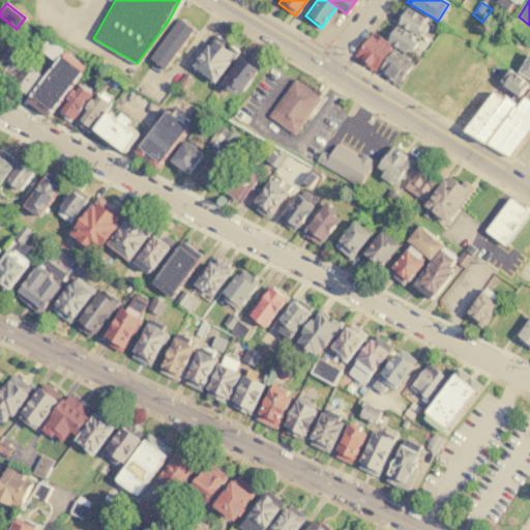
[(402,5),(425,20),(416,34),(392,21),(402,5)]
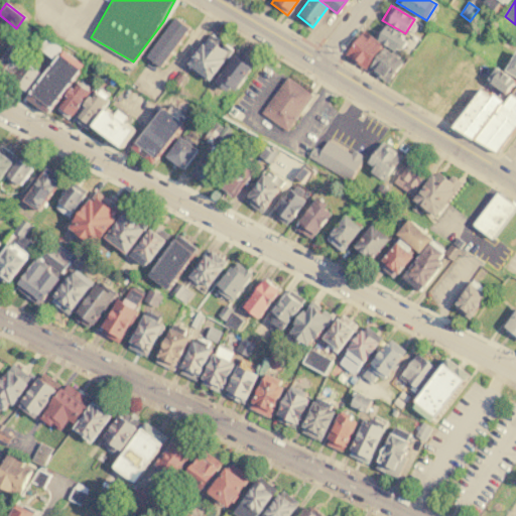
[(188,27),(161,67),(146,56),(173,17),(188,27)]
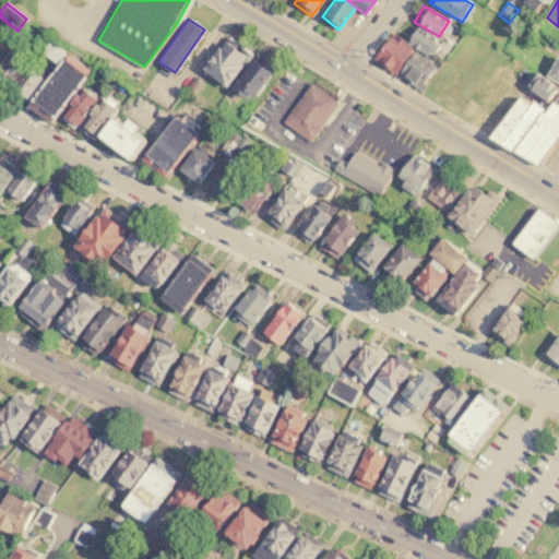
[(16,36),(26,24),(33,30),(24,42),(16,36)]
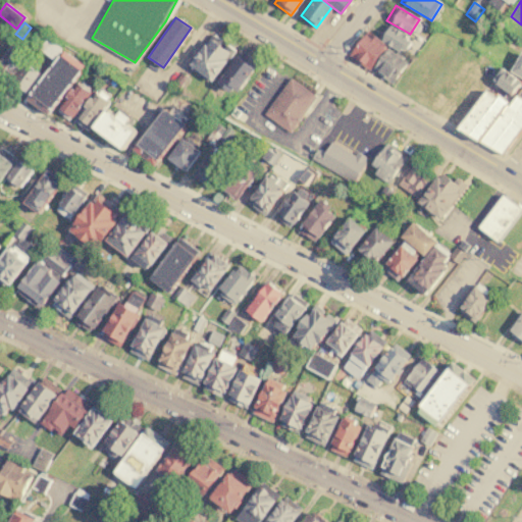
[(385,22),(407,36),(398,51),(376,38),(385,22)]
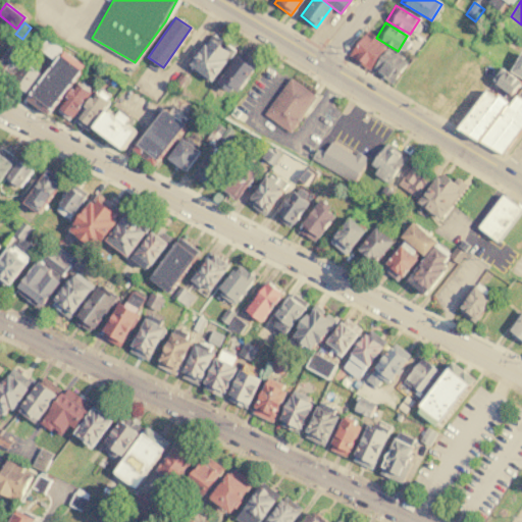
[(518,23),(521,27),(521,38),(518,44),(508,37),(518,23)]
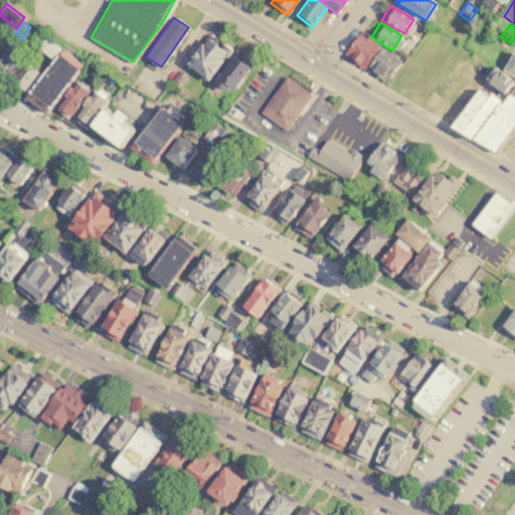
[(232,47),(210,79),(186,62),(207,31),(232,47)]
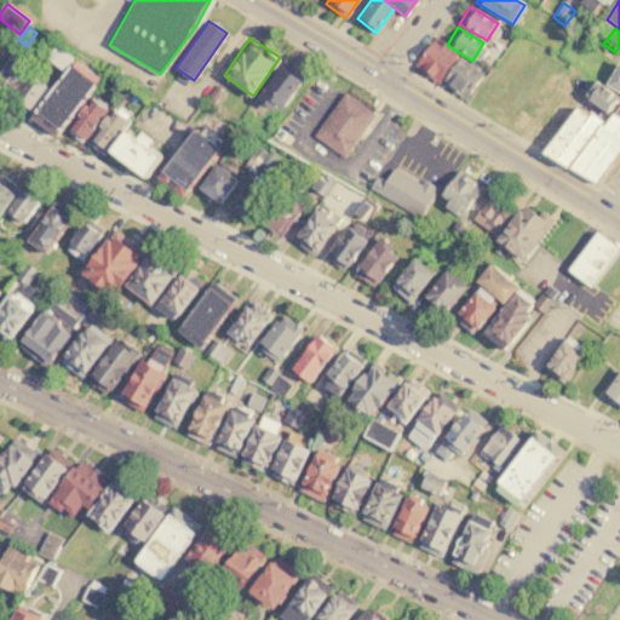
[(414,65),(431,41),(441,47),(445,44),(459,55),(438,82),(414,65)]
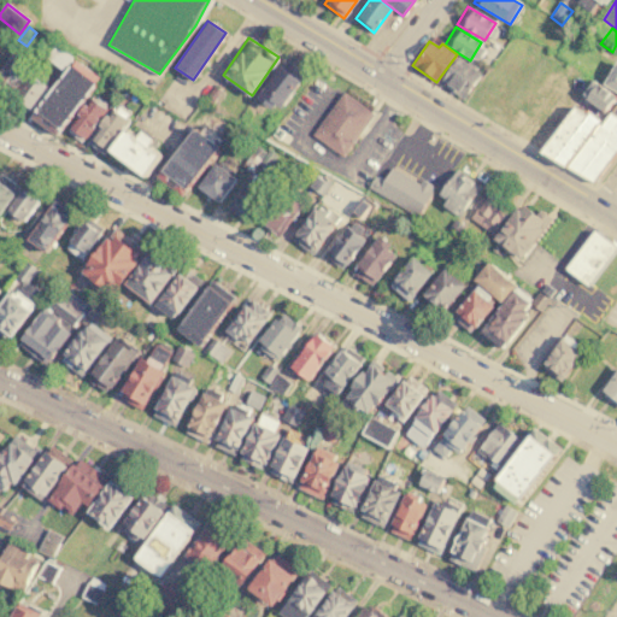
[(48,56),(57,43),(72,57),(64,68),(48,56)]
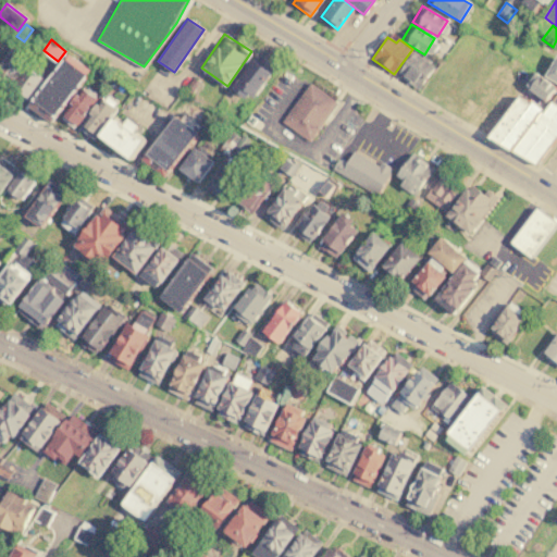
[(0,85),(0,60),(13,44),(25,52),(19,61),(25,66),(7,90),(0,85)]
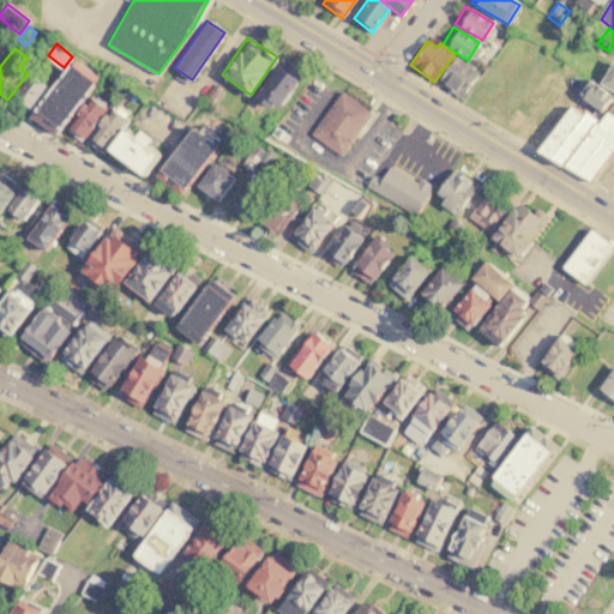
[(276,114),(253,98),(282,58),(304,73),(276,114)]
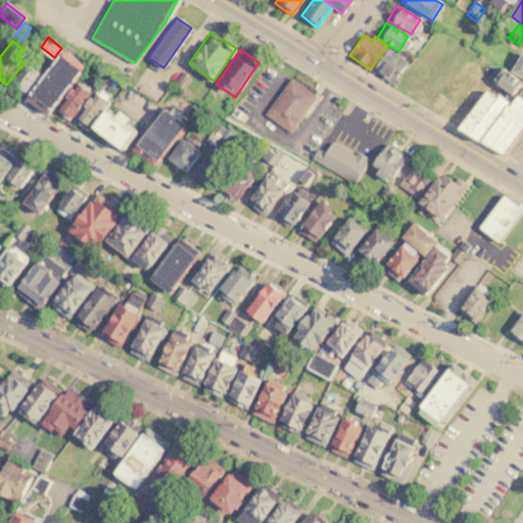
[(373,68),(388,49),(409,63),(393,84),(373,68)]
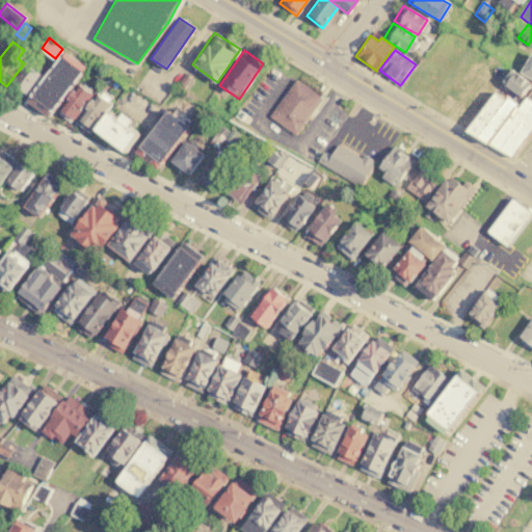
[(49,118),(27,101),(65,51),(87,68),(49,118)]
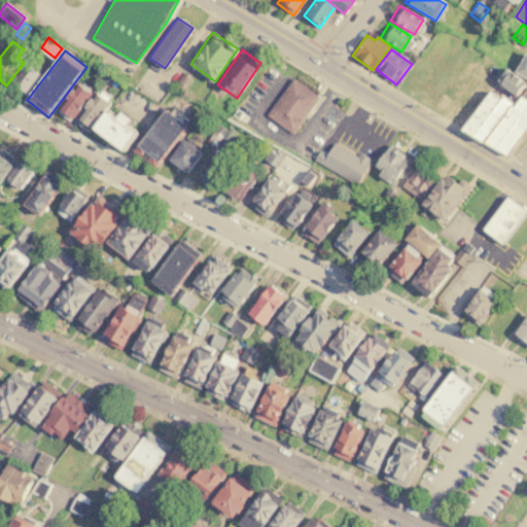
[(526,50),(526,79),(514,71),(526,50)]
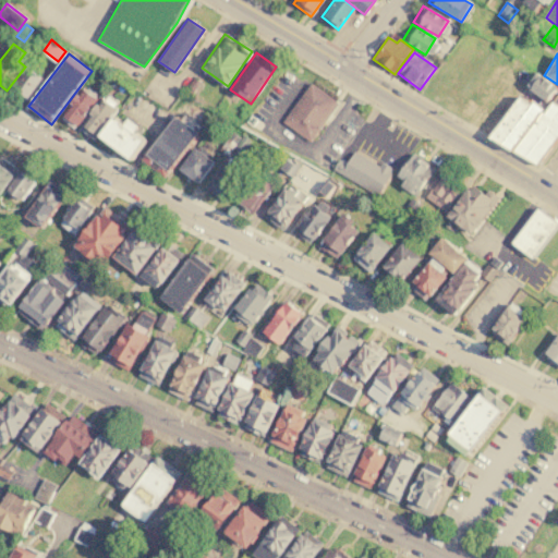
[(463,120),(475,105),(477,106),(496,81),(494,80),(509,61),(519,69),(512,79),(523,85),(486,134),(463,120)]
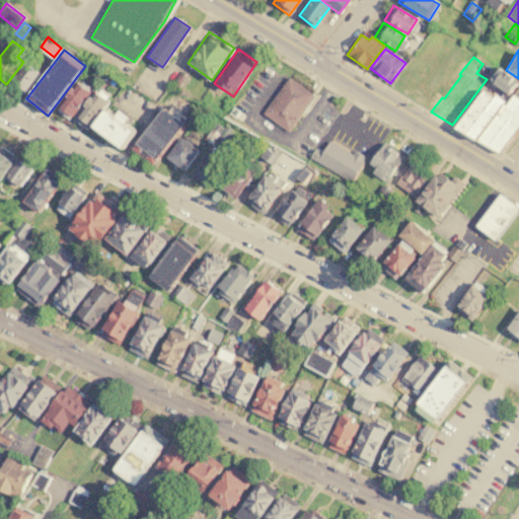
[(25,62),(40,73),(23,95),(9,84),(25,62)]
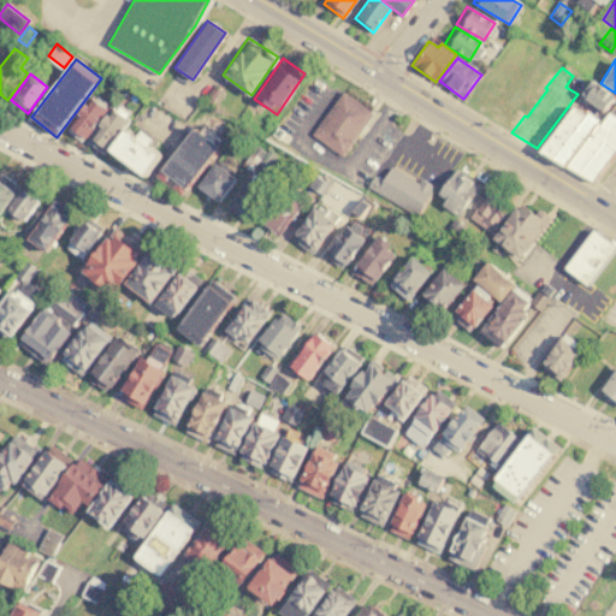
[(592,80),(615,96),(604,113),(580,96),(592,80)]
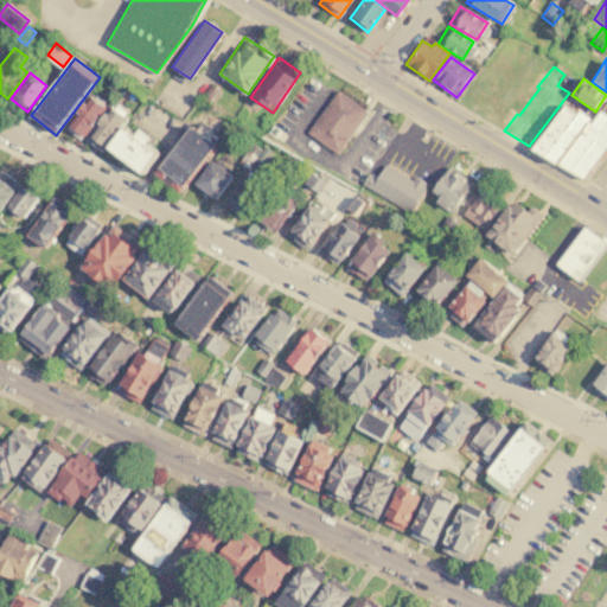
[(339,154),(308,133),(337,91),(368,113),(339,154)]
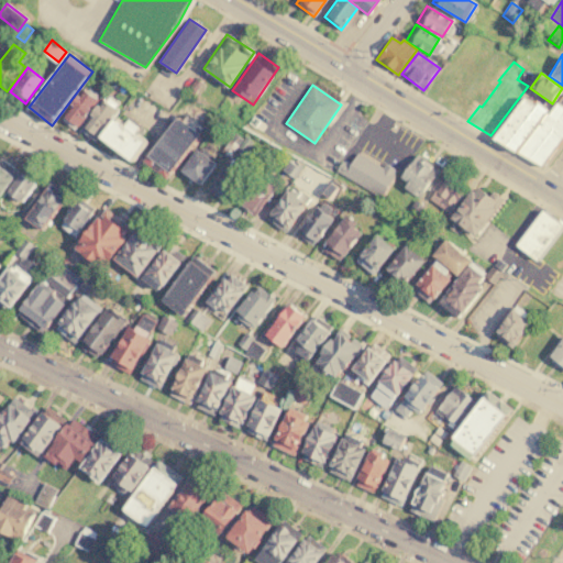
[(59,118),(83,88),(98,100),(75,130),(59,118)]
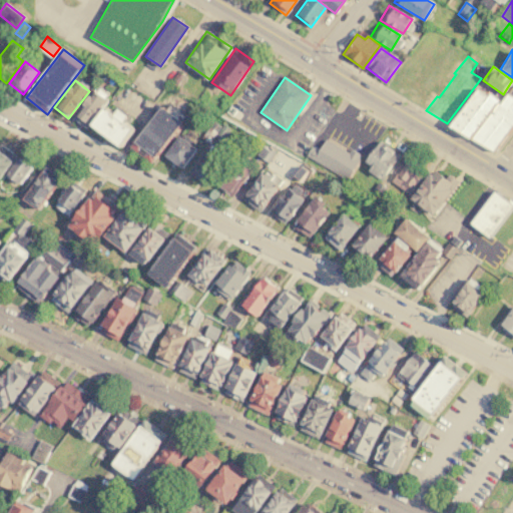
[(493,150),(512,123),(512,85),(500,103),(498,102),(471,138),(493,150)]
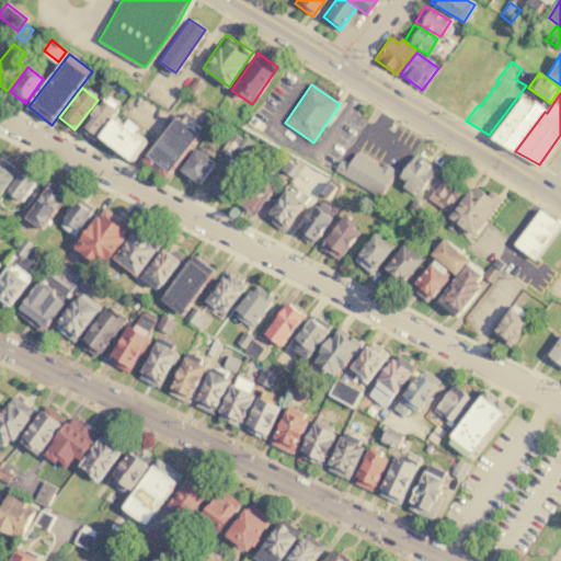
[(491,136),(522,96),(534,105),(504,144),(491,136)]
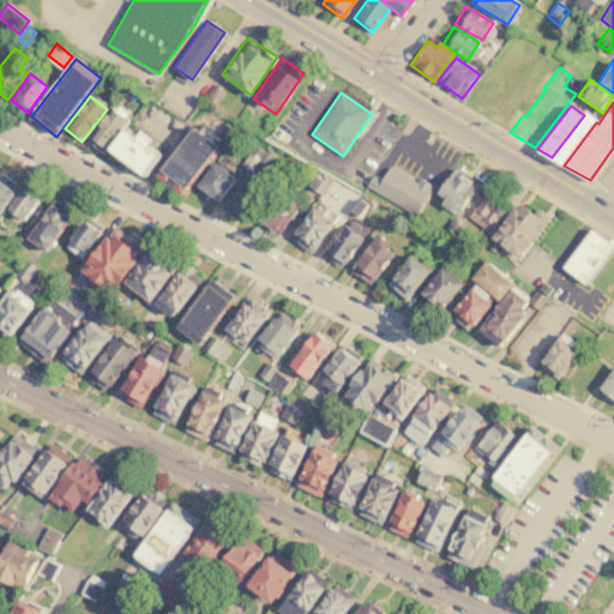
[(85,143),(113,108),(128,119),(101,155),(85,143)]
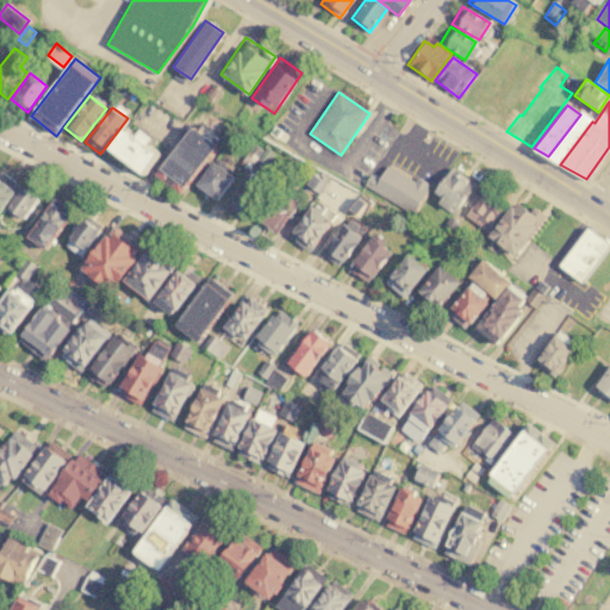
[(560,165),(548,156),(580,114),(583,112),(593,119),(592,122),(560,165)]
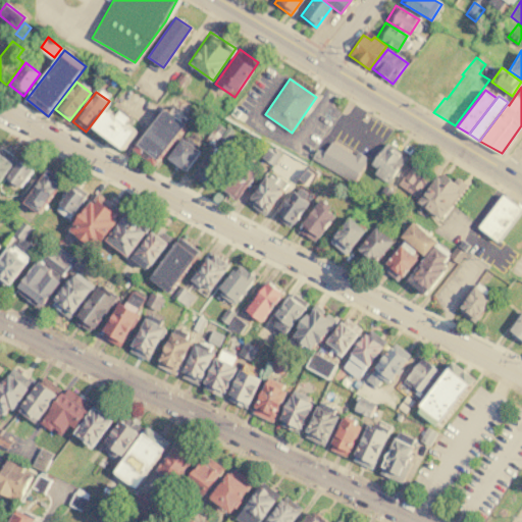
[(154,166),(131,148),(166,101),(190,119),(154,166)]
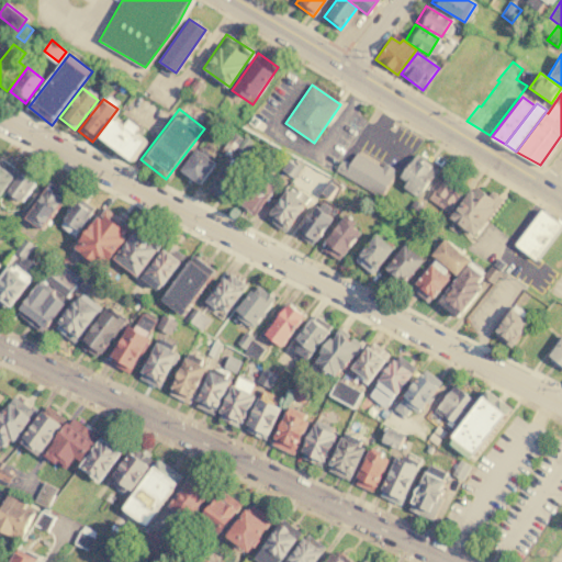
[(200,122),(206,112),(217,121),(211,130),(200,122)]
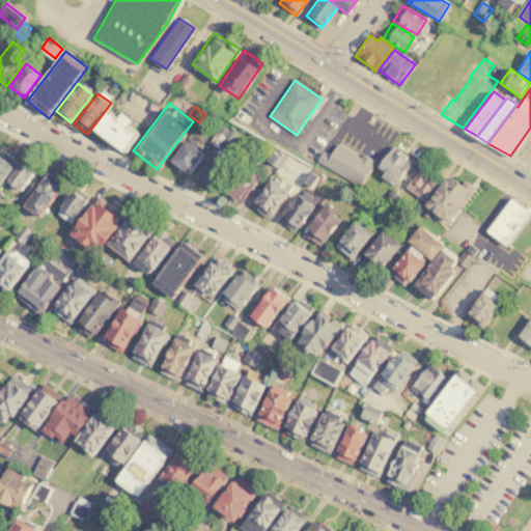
[(98,130),(126,151),(140,134),(131,128),(135,121),(124,113),(119,120),(110,113),(98,130)]
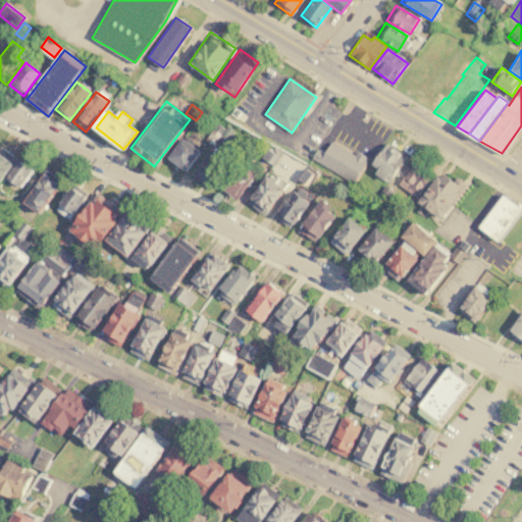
[(209,136),(218,123),(225,128),(215,141),(209,136)]
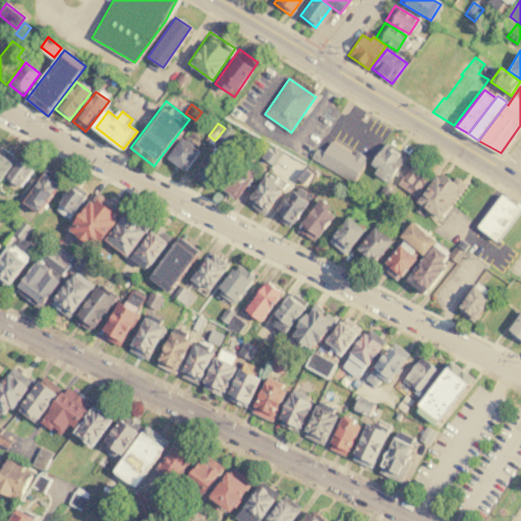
[(184,171),(167,158),(181,138),(199,152),(184,171)]
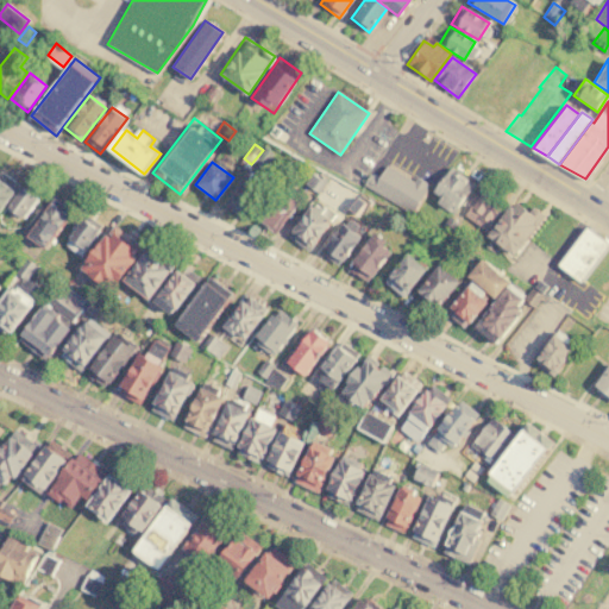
[(364,184),(413,214),(427,190),(425,188),(427,183),(416,177),(413,182),(385,165),(377,180),(370,175),(364,184)]
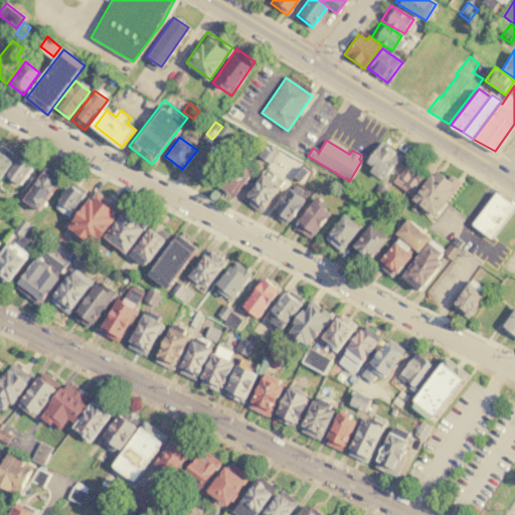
[(372,167),(366,162),(381,143),(399,158),(381,181),(369,171),(372,167)]
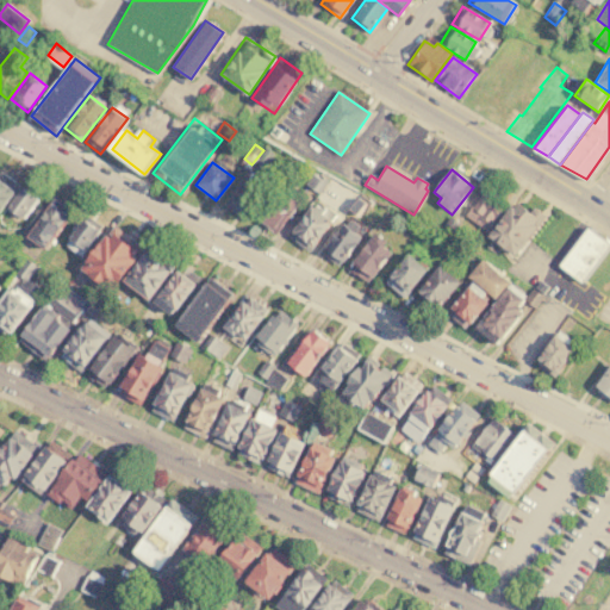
[(0,170),(18,186),(0,210),(0,170)]
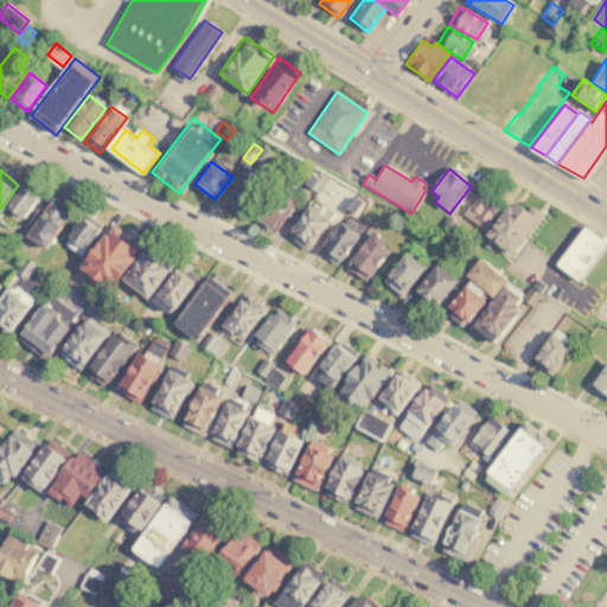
[(302,184),(313,171),(326,180),(315,193),(302,184)]
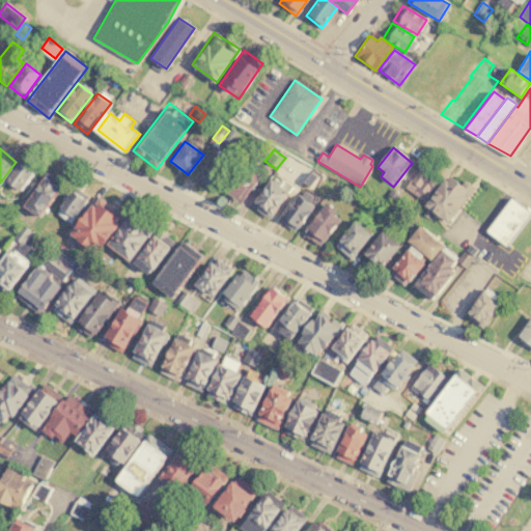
[(216,194),(197,179),(219,151),(238,165),(216,194)]
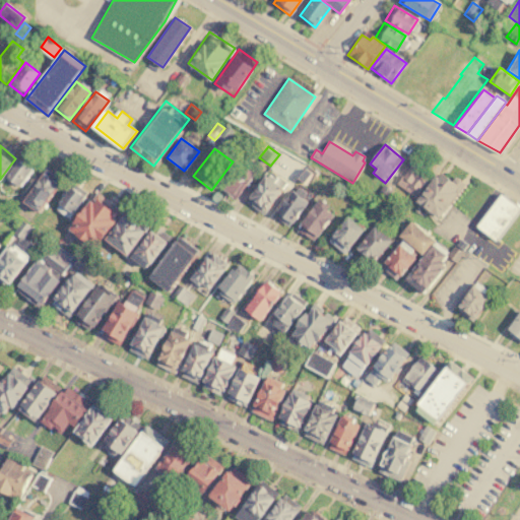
[(35,167),(18,188),(4,177),(19,155),(35,167)]
